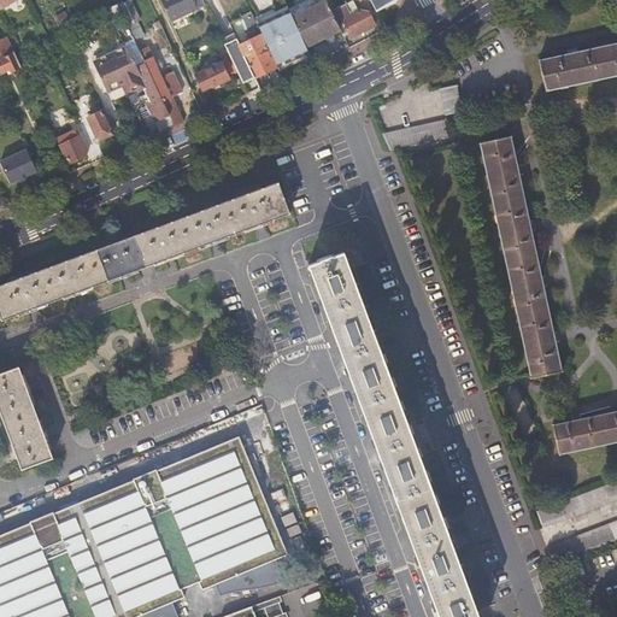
[(205,5),(203,0),(159,0),(170,21),(205,5)]
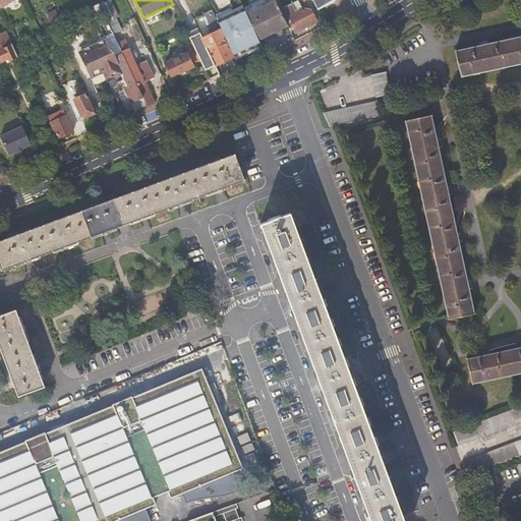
[(246,15),(257,40),(287,25),(279,9),(274,0),(264,0),(267,5),(246,15)]
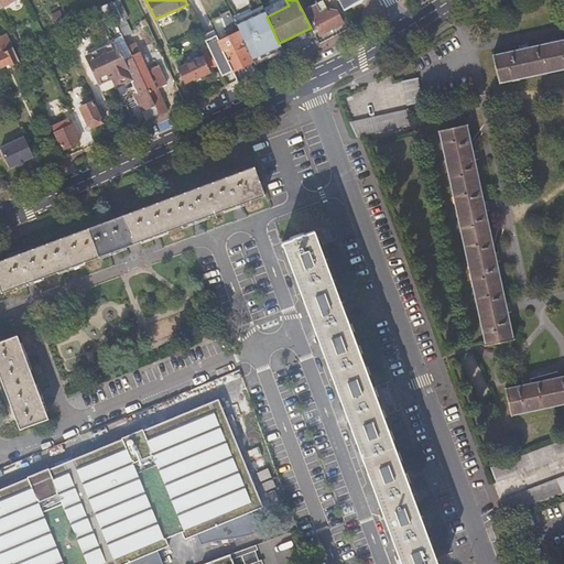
[(337,0),(343,10),(360,1),(360,0),(337,0)]
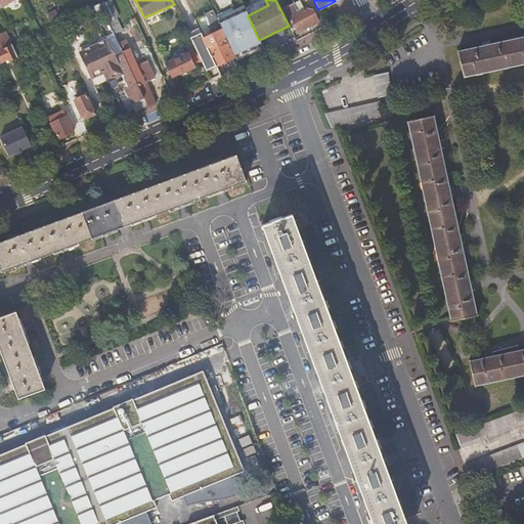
[(280,9),(289,26),(291,30),(295,28),(297,33),(318,22),(312,10),(304,9),(298,12),(294,3),(280,9)]
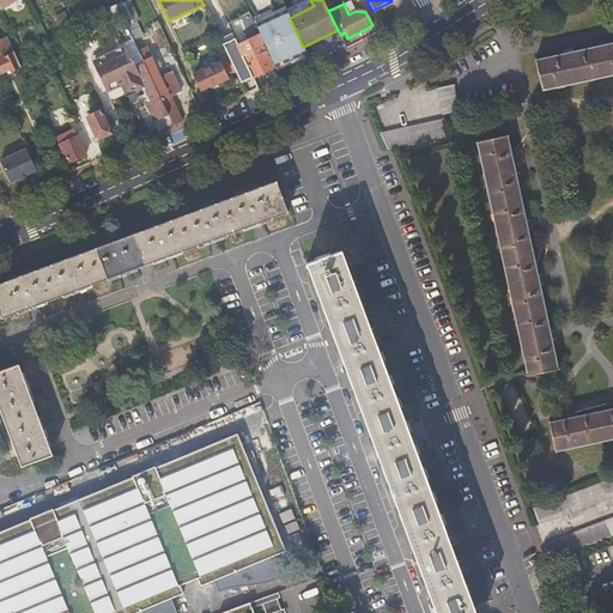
[(285,6),(253,20),(255,24),(274,14),(286,10),(285,6)]
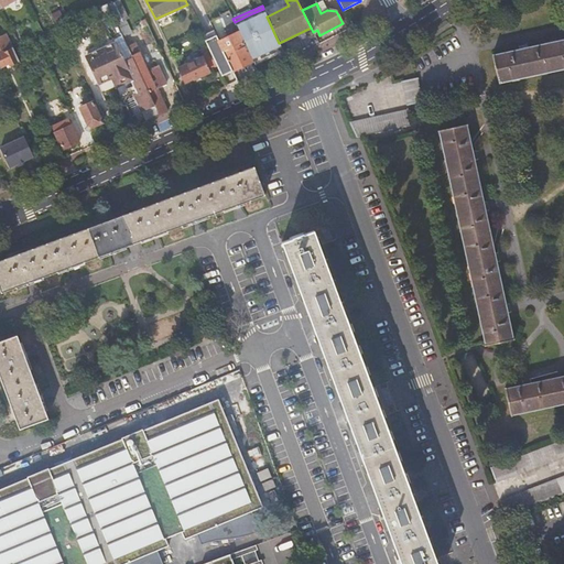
[(235,22),(253,61),(270,53),(281,47),(279,43),(267,17),(263,9),(252,13),(235,22)]
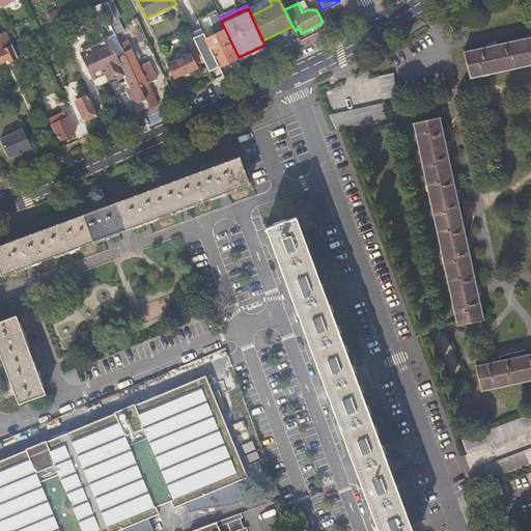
[(196,37),(193,38),(195,44),(203,61),(213,81),(222,77),(218,67),(238,58),(229,39),(211,48),(201,28),(193,32),(196,37)]
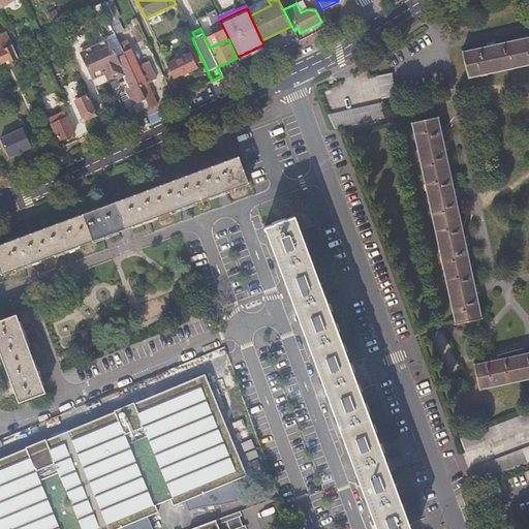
[(528,36),(459,52),(465,78),(528,63),(528,36)]
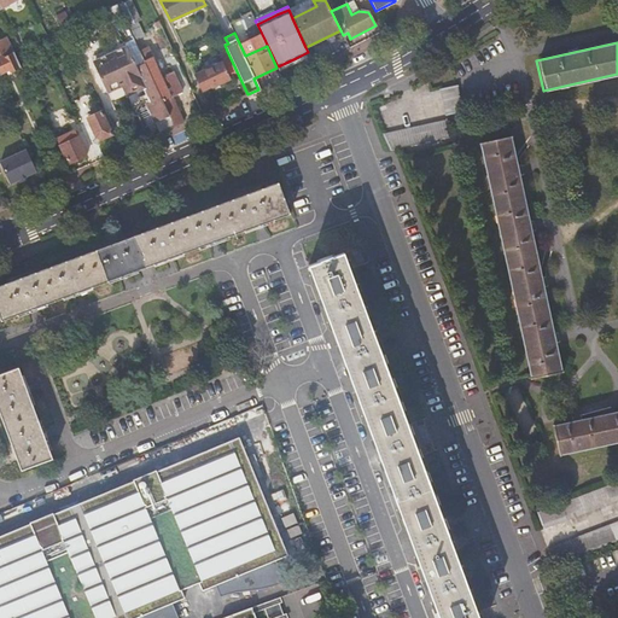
[(0,44),(0,71),(1,74),(10,70),(11,71),(21,68),(15,53),(6,57),(0,44)]
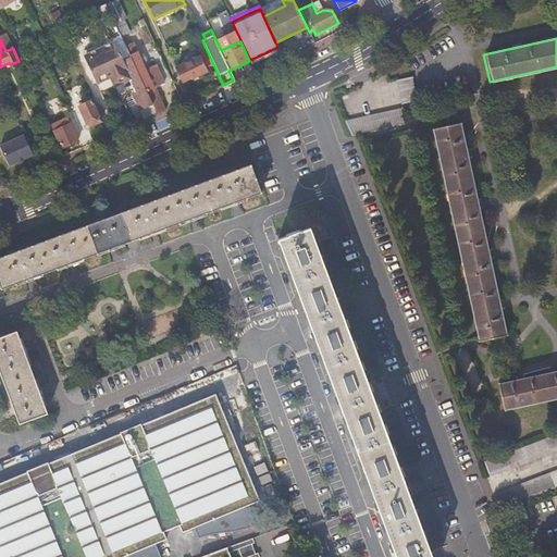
[(133,41),(125,45),(146,88),(158,114),(166,111),(159,95),(158,96),(153,87),(163,83),(156,64),(145,69),(133,41)]
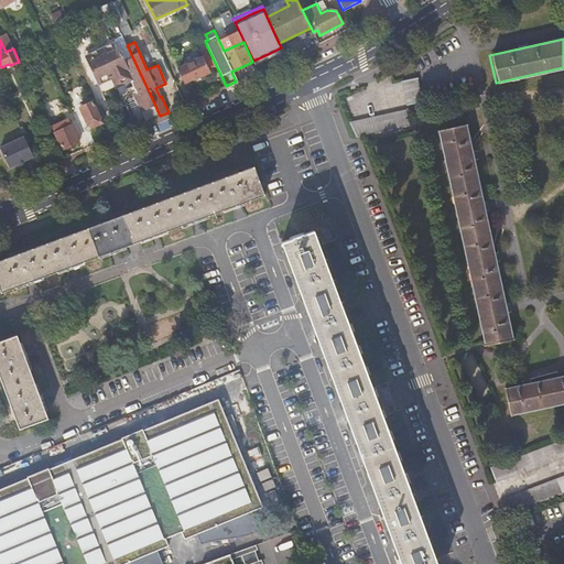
[(97,83),(111,76),(116,74),(120,84),(131,78),(127,69),(129,69),(117,44),(86,58),(97,83)]
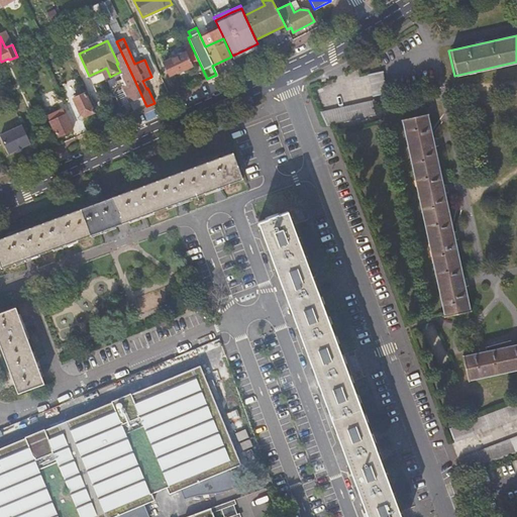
[(182,55),(164,63),(170,74),(177,71),(178,73),(192,66),(191,64),(198,60),(190,42),(183,46),(183,47),(185,53),(182,55)]
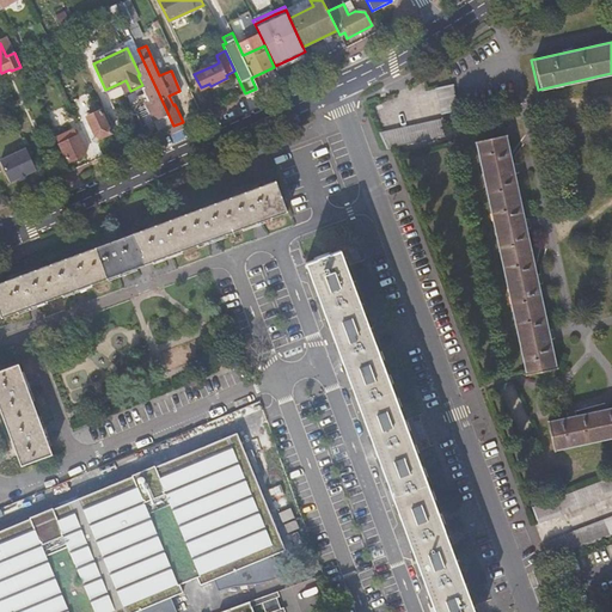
[(275,66),(276,69),(307,55),(305,51),(293,57),(275,66)]
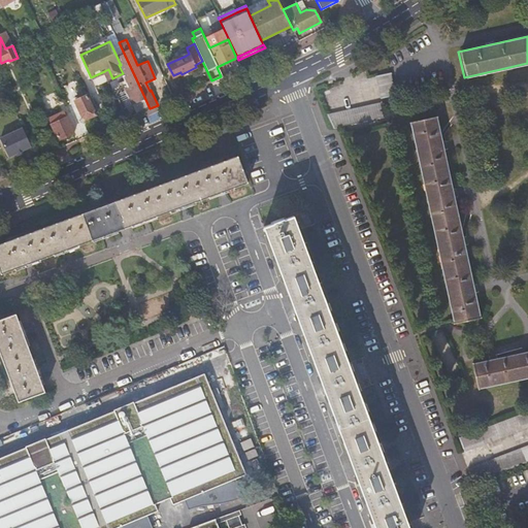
[(108,69),(104,71),(108,80),(112,78),(108,69)]
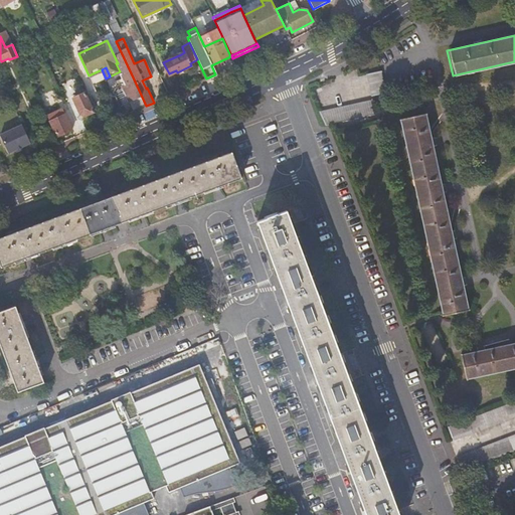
[(380,69),(366,73),(371,95),(385,92),(380,69)]
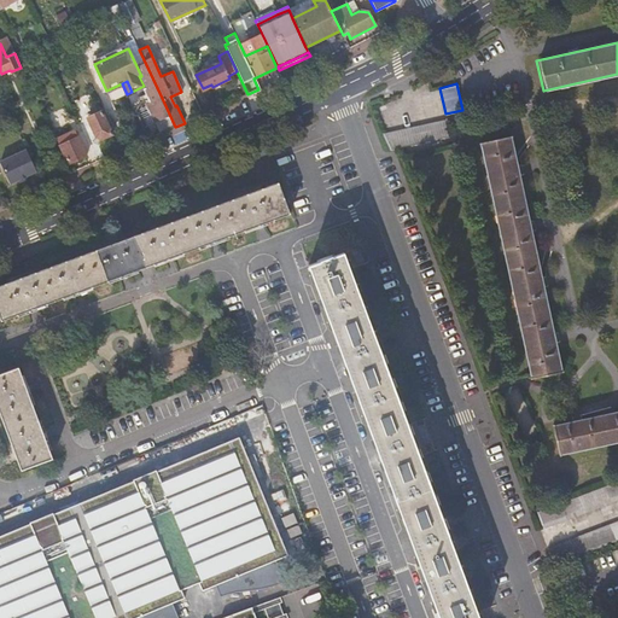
[(146,104),(161,134),(175,127),(162,98),(146,104)]
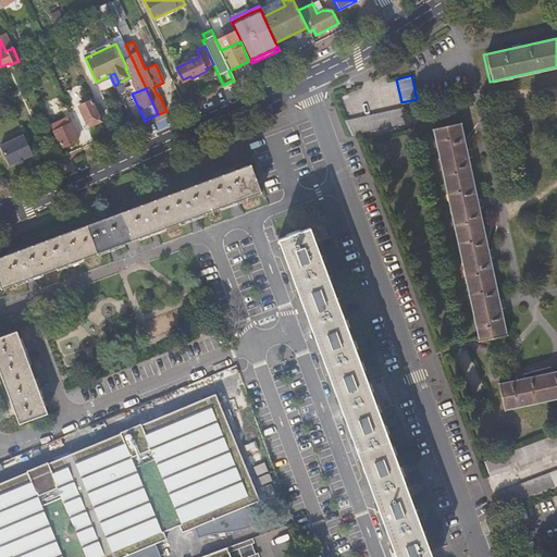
[(91,101),(77,107),(85,124),(91,126),(101,122),(91,101)]
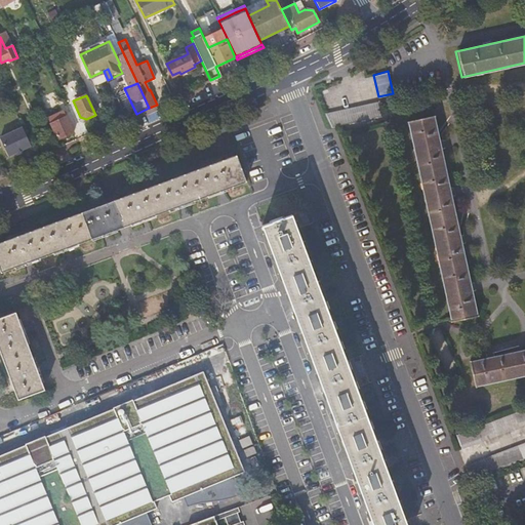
[(337,117),(340,124),(382,115),(379,101),(326,113),(329,119),(337,117)]
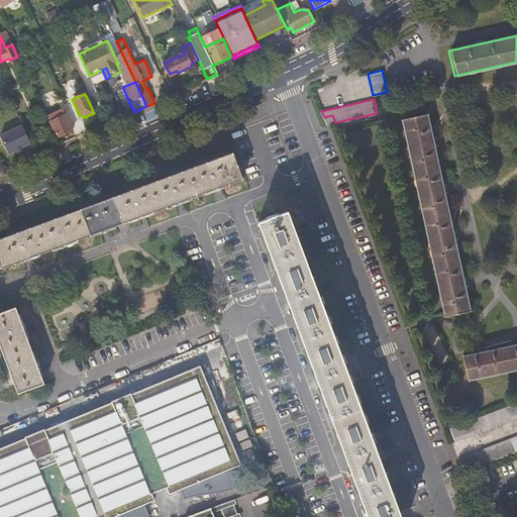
[(324,117),(321,111),(319,111),(325,125),(335,122),(332,115),(324,117)]
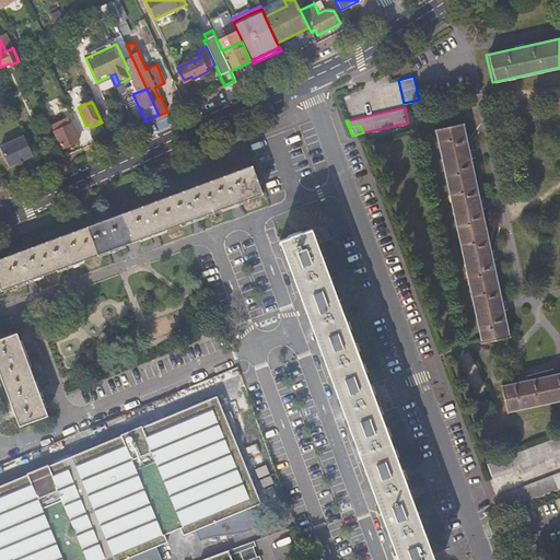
[(483,342),(509,337),(504,323),(482,225),(459,123),(433,128),(438,148),(483,342)]
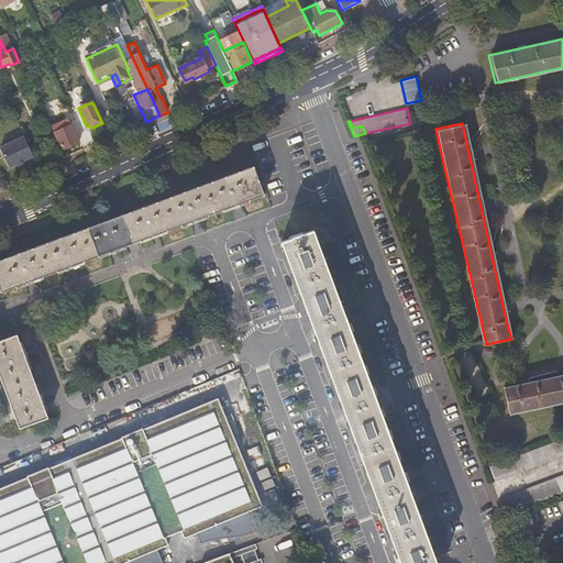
[(70,125),(54,133),(63,151),(79,143),(70,125)]
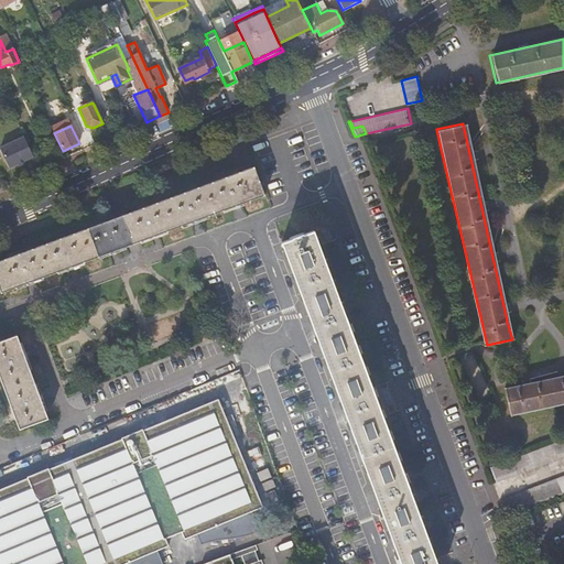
[(33,156),(24,138),(0,148),(0,149),(9,169),(33,156)]
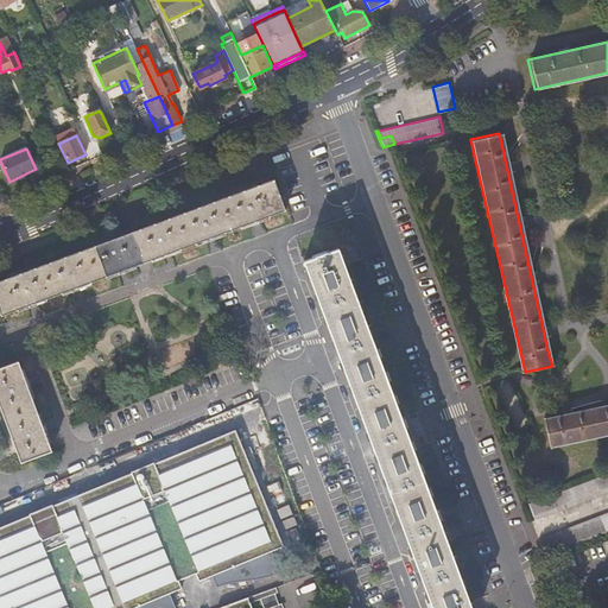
[(0,280),(0,309),(2,316),(190,245),(286,210),(276,178),(0,280)]
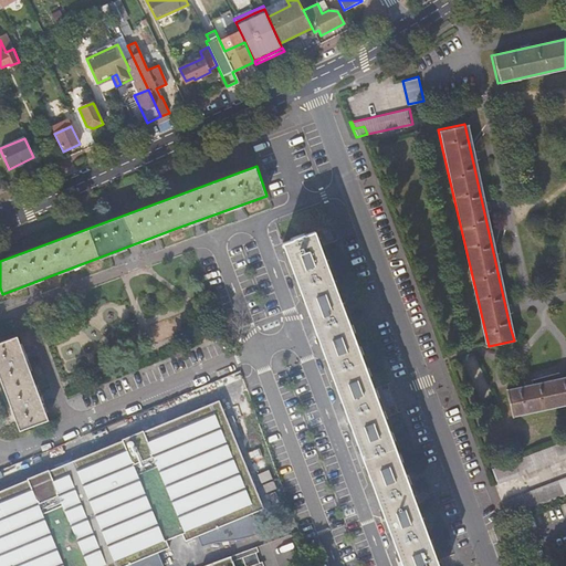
[(379,501),(402,565),(438,565),(404,473),(374,390),(341,301),(315,231),(284,242),(333,375),(379,501)]
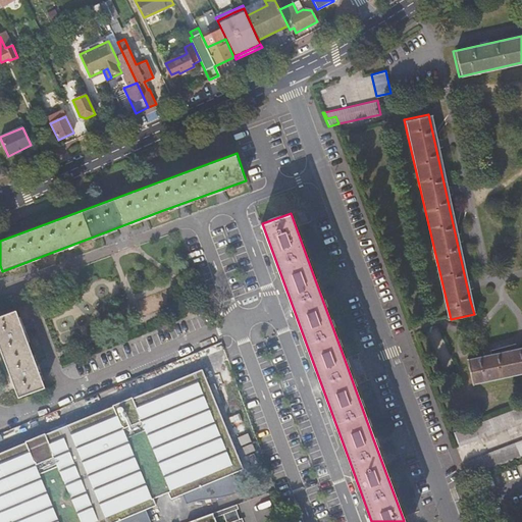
[(0,316),(0,348),(17,398),(45,387),(16,310),(0,316)]
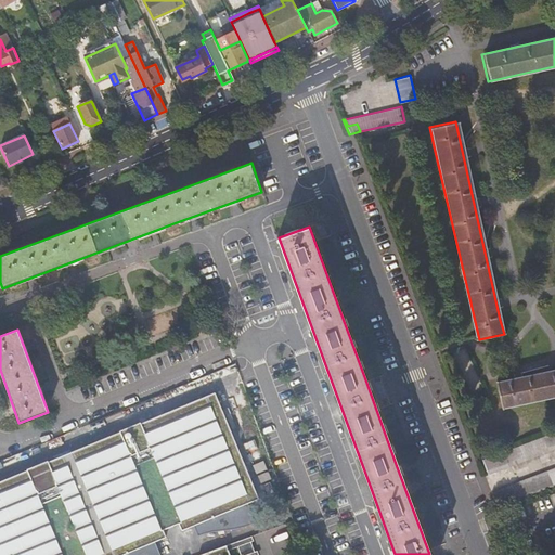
[(503,408),(554,396),(554,371),(498,383),(503,408)]
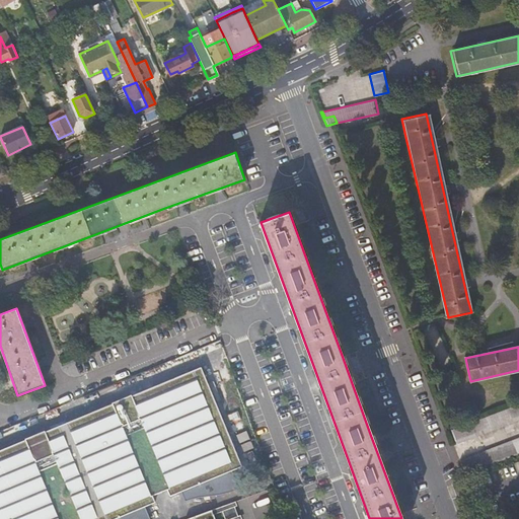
[(0,518),(103,518),(242,466),(200,368),(0,447),(0,518)]
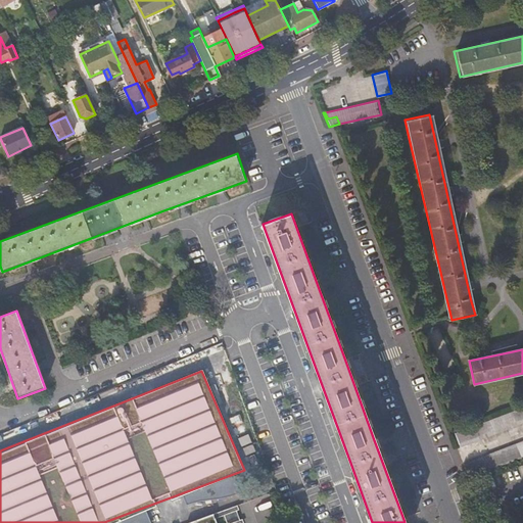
[(461,444),(522,422),(522,407),(519,409),(456,431),(461,444)]
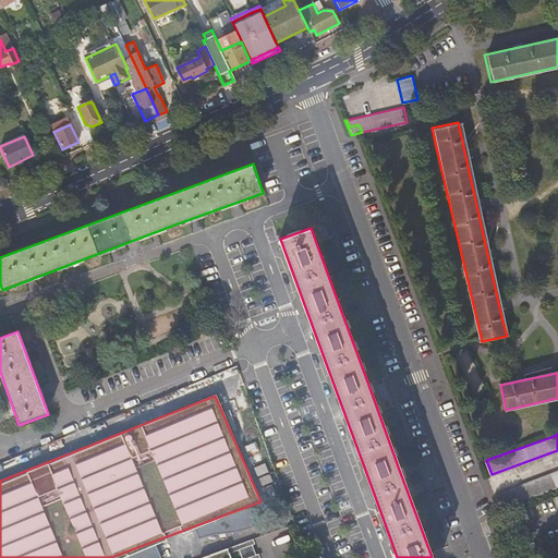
[(557,486),(557,469),(495,493),(500,508),(557,486)]
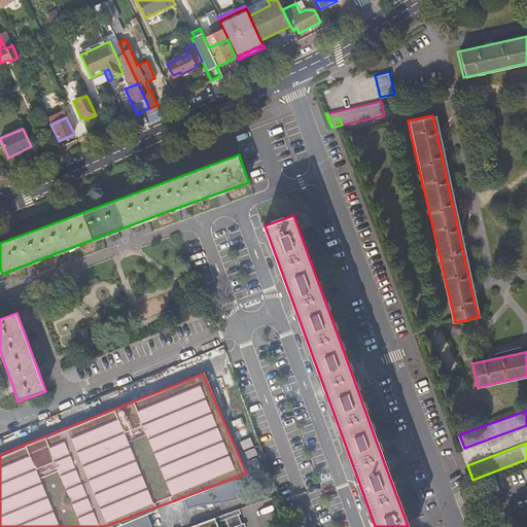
[(186,526),(246,526),(241,510),(186,526)]
